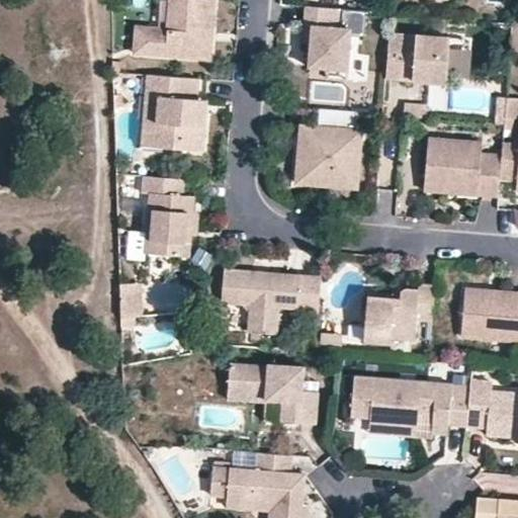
[(151,52),(210,59),(217,0),(172,0),(169,28),(159,27),(154,26),(151,52)]
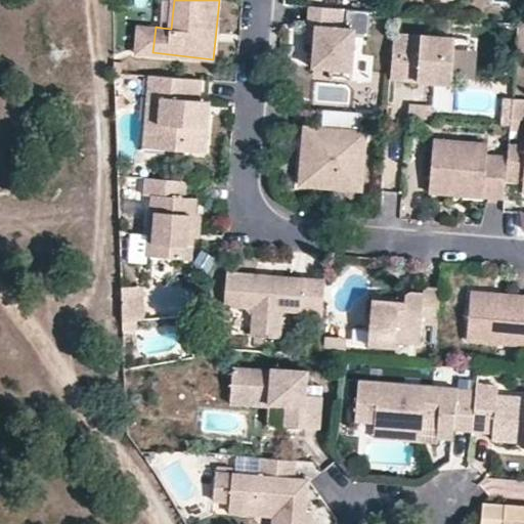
[(317,28),(316,43),(313,69),(333,71),(352,72),(356,32),(347,30),(349,9),(312,5),(311,28),(317,28)]
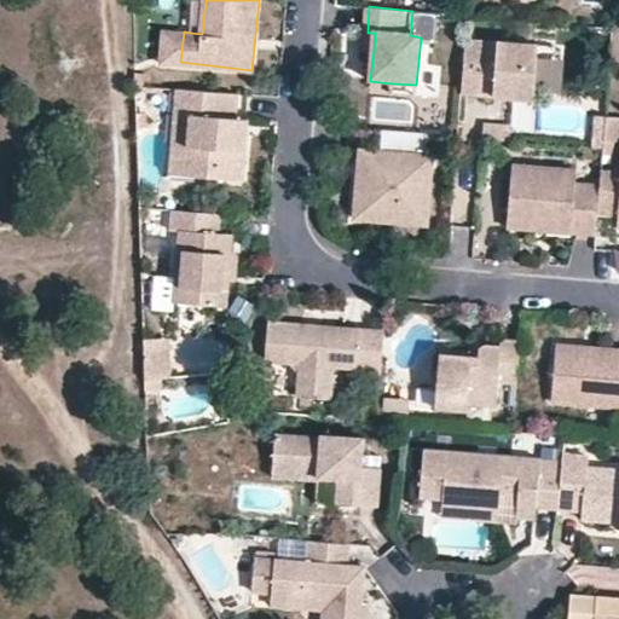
[(184,32),(166,30),(163,61),(180,62),(184,32)]
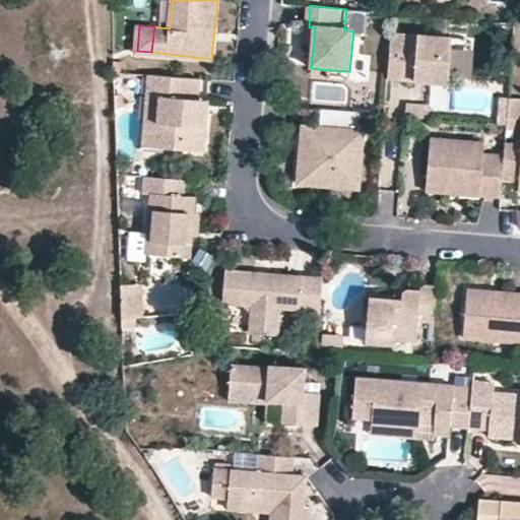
[(450,84),(451,76),(454,42),(420,39),(418,58),(390,55),(388,79),(450,84)]
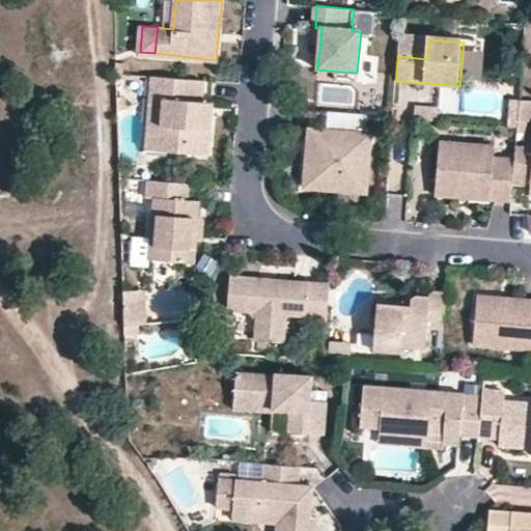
[(149,96),(151,96),(163,98),(160,126),(170,127),(168,151),(208,156),(213,116),(202,115),(203,100),(205,79),(151,75),(149,96)]
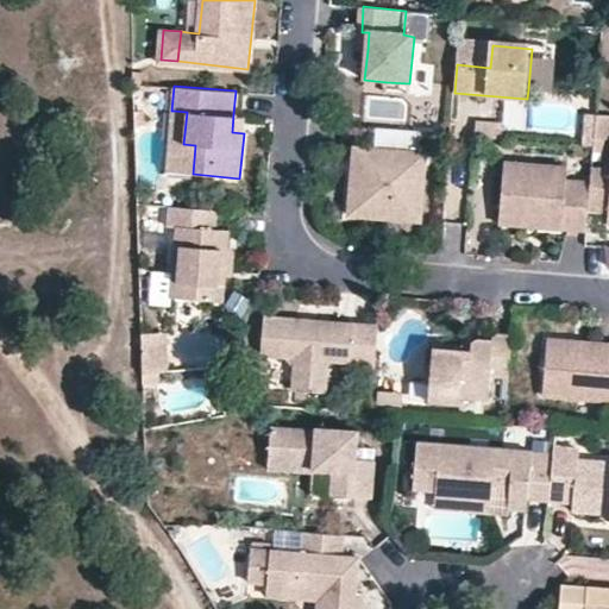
[(195,145),(183,144),(187,112),(174,111),(168,173),(193,174),(195,145)]
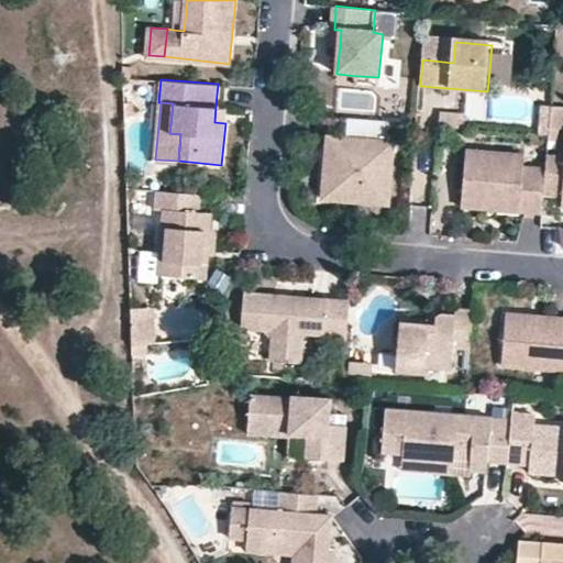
[(538,121),(548,124),(551,103),(540,103),(538,121)]
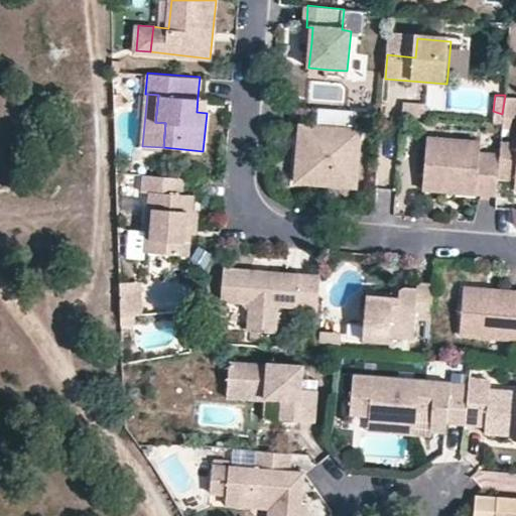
[(515,97),(505,95),(502,114),(515,115),(515,97)]
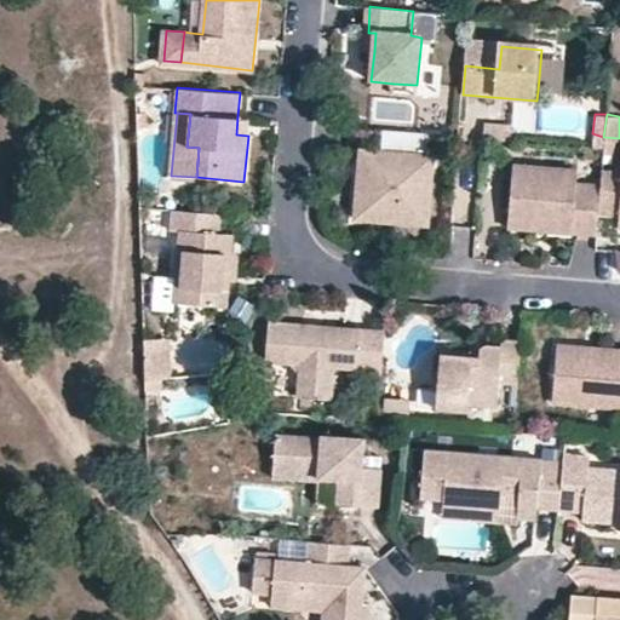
[(248,136),(250,118),(237,116),(236,135),(248,136)]
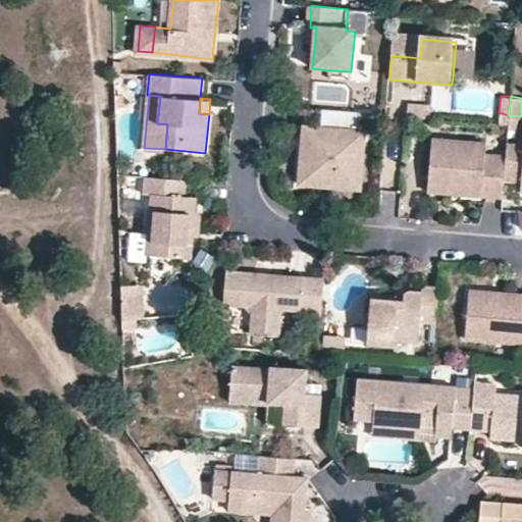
[(409,104),(408,116),(431,118),(432,106),(409,104)]
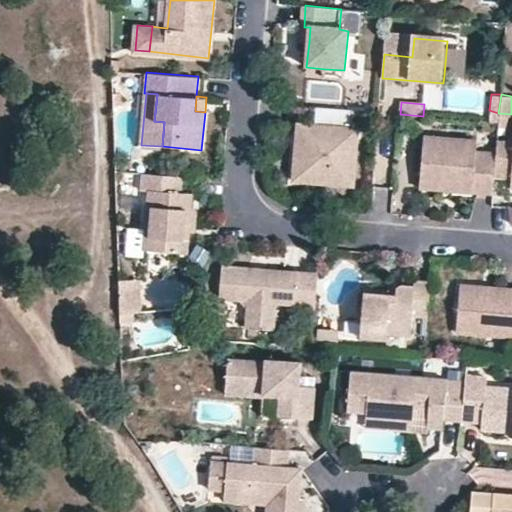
[(310,122),(308,141),(295,140),(294,154),(307,155),(305,178),(328,180),(330,170),(355,173),(359,127),(354,124),(356,110),(318,107),(315,123),(310,122)]
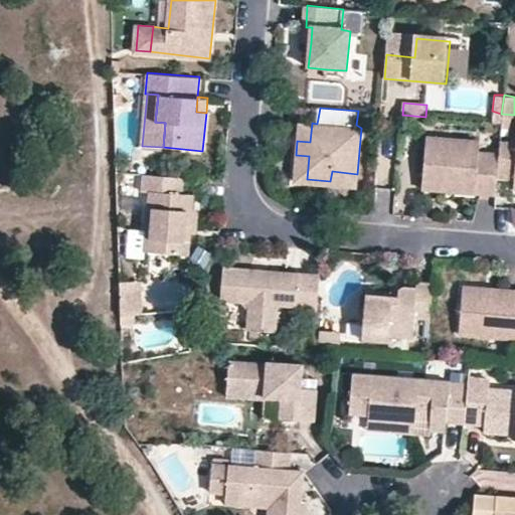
[(297,141),(310,142),(312,123),(298,122),(297,141)]
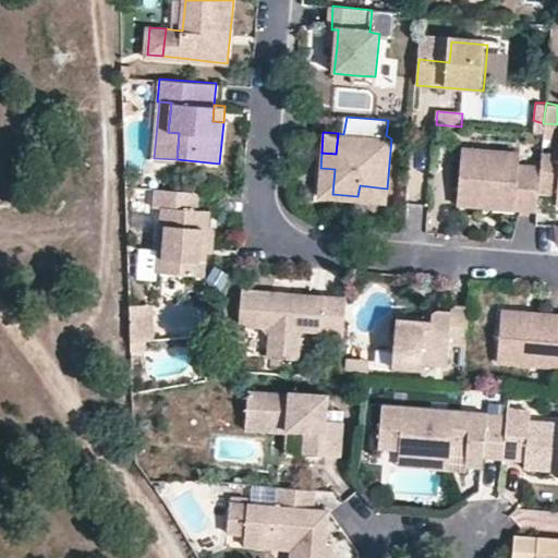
[(480,208),(482,198),(494,196),(510,199),(511,211),(535,215),(537,193),(541,166),(518,164),(519,154),(460,148),(453,205),(480,208)]
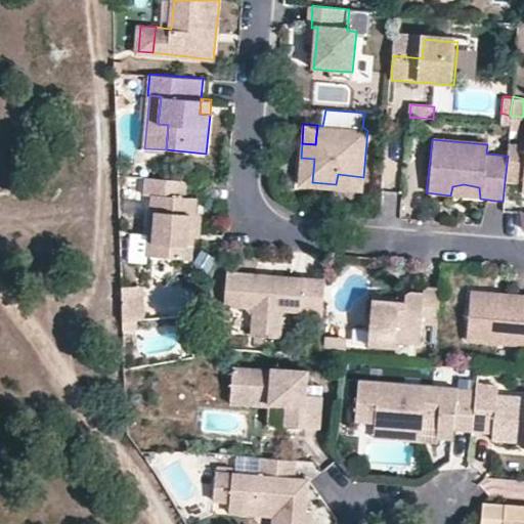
[(523,146),(508,145),(508,156),(505,181),(523,180),(523,185),(523,194),(523,146)]
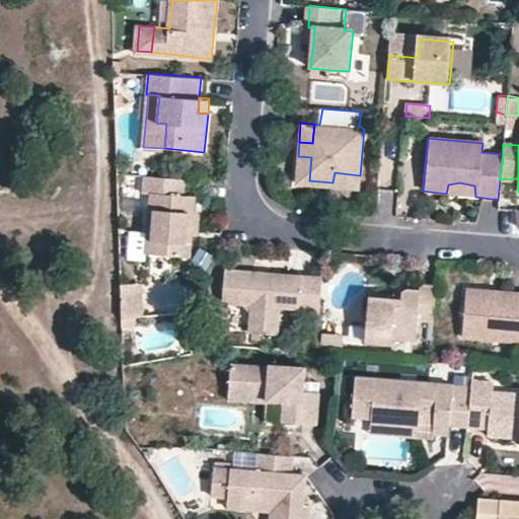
[(311,157),(298,156),(295,178),(309,180),(311,157)]
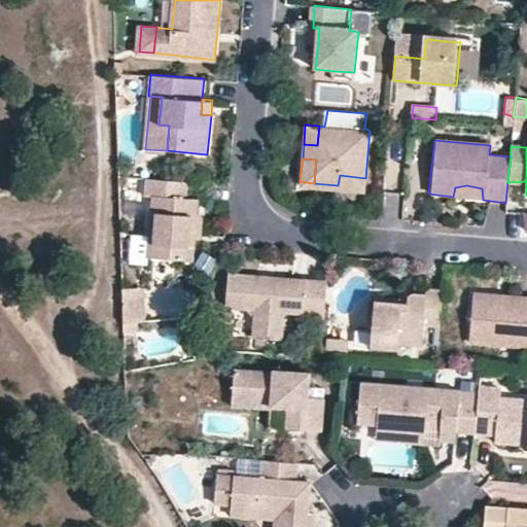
[(340,175),(338,185),(364,188),(365,178),(340,175)]
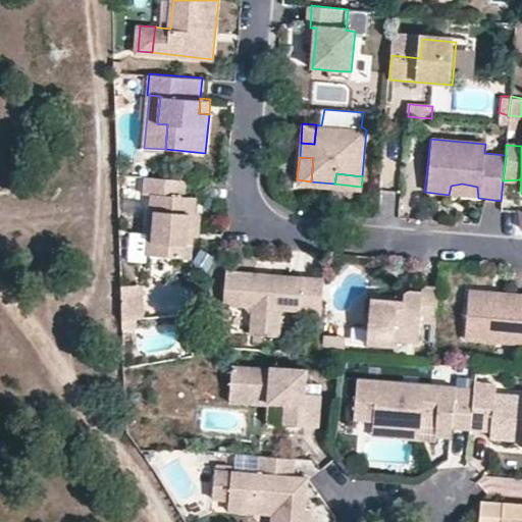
[(141,193),(154,196),(148,238),(145,254),(168,257),(186,259),(195,197),(184,193),(186,178),(143,174),(141,193)]
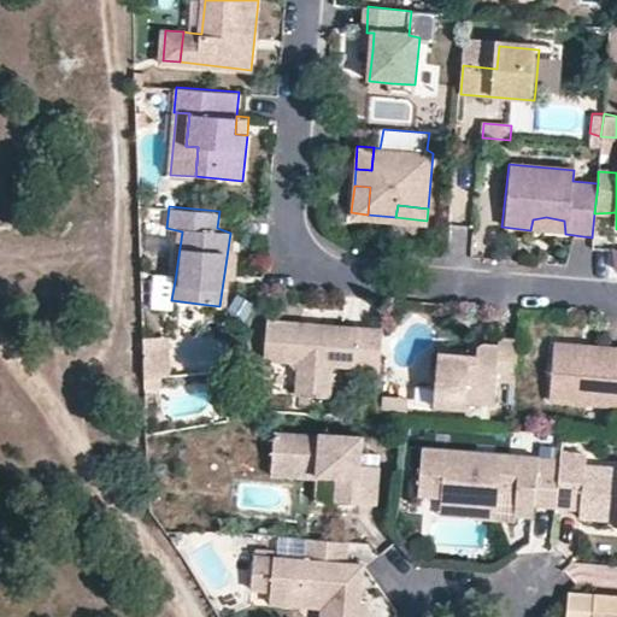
[(565,234),(564,221),(546,217),(533,219),(530,230),(565,234)]
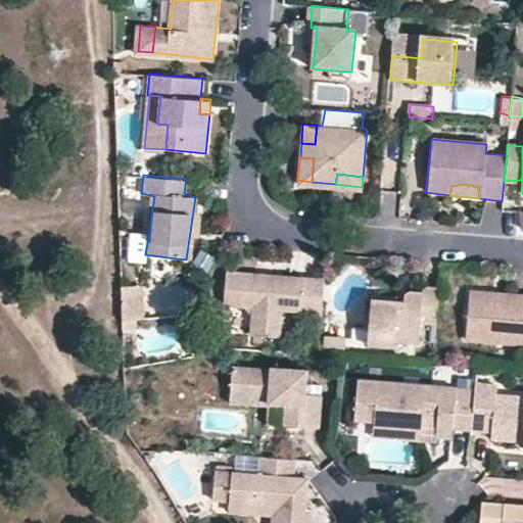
[(145,254),(148,238),(131,236),(128,257),(167,263),(169,257),(145,254)]
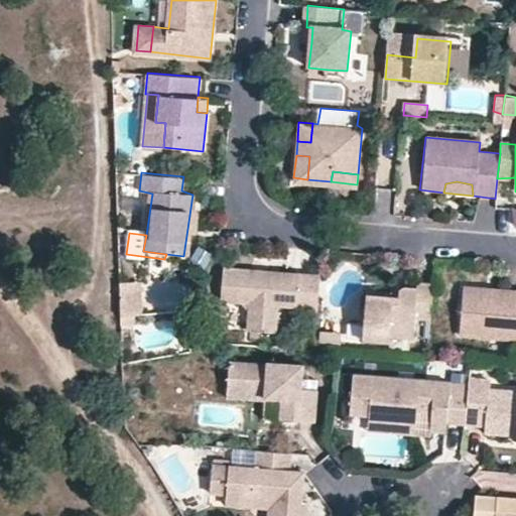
[(238,298),(260,299),(266,307),(264,329),(292,331),(292,323),(295,304),(310,305),(317,305),(320,270),(288,267),(288,277),(268,275),(268,265),(241,263),(238,298)]
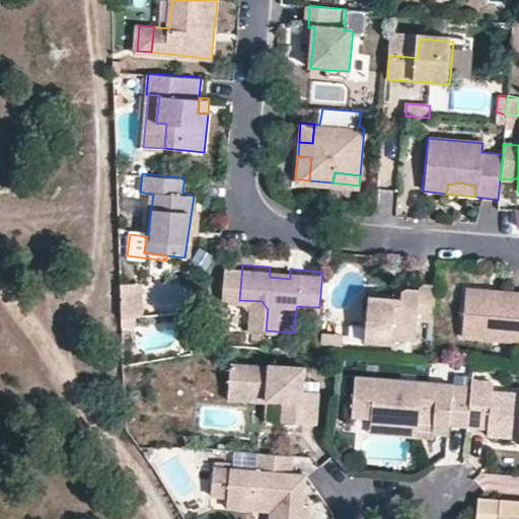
[(290,279),(290,269),(270,267),(270,277),(290,279)]
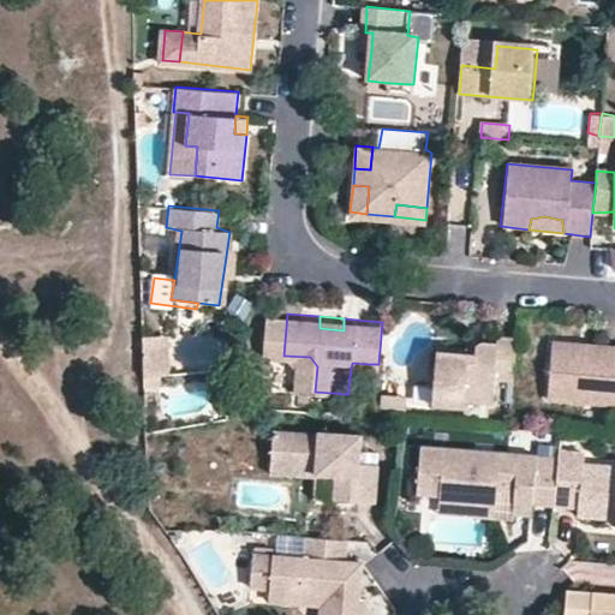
[(174,341),(148,341),(148,366),(148,371),(165,370),(173,370),(174,341)]
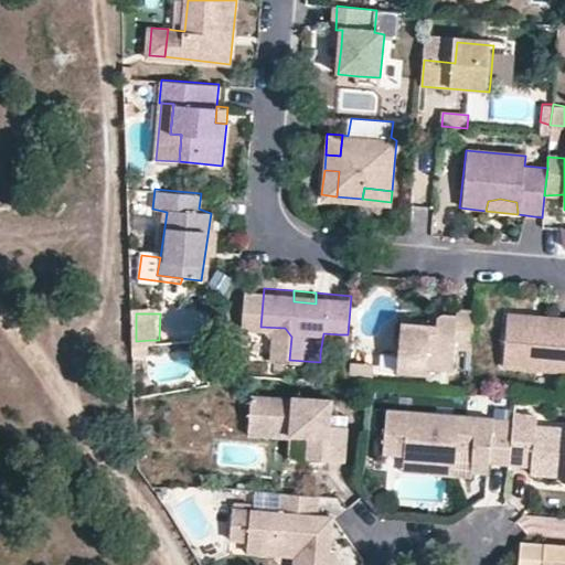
[(440,334),(430,333),(433,318),(403,316),(400,352),(397,369),(427,372),(427,366),(455,370),(457,350),(472,351),(475,315),(462,313),(459,315),(441,313),(441,318),(440,334)]
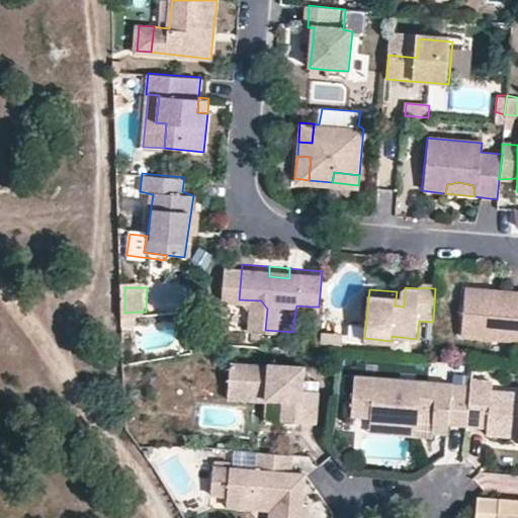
[(469,290),(465,337),(517,341),(517,292),(511,292),(511,301),(489,299),(489,291),(469,290)]
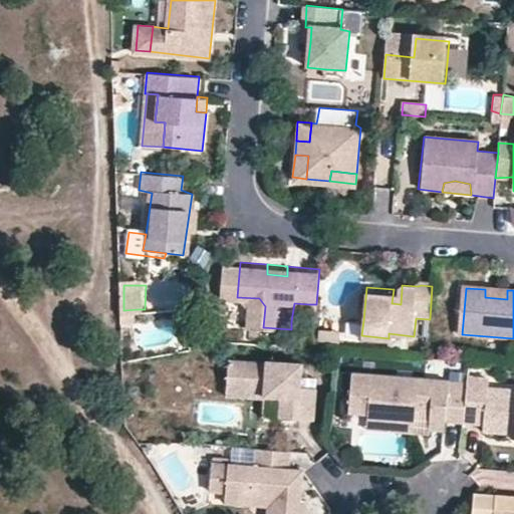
[(402,289),(394,289),(392,303),(401,304),(402,289)]
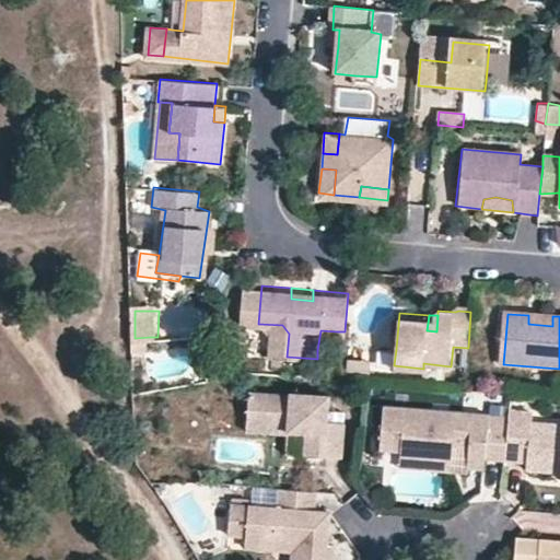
[(528,315),(528,324),(552,326),(552,316),(528,315)]
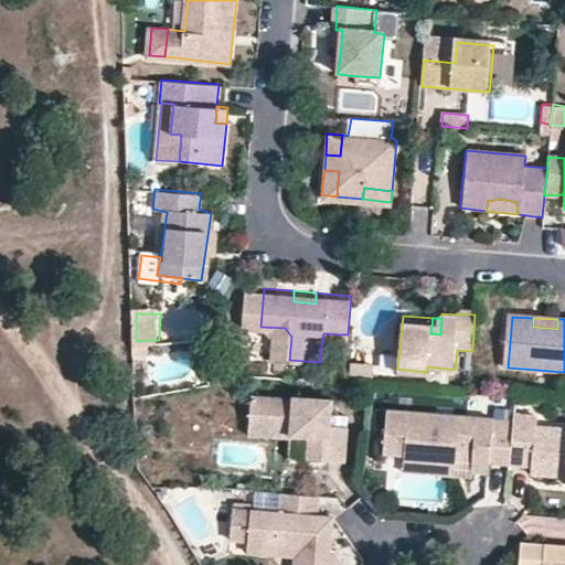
[(151,340),(136,341),(136,349),(151,350),(151,340)]
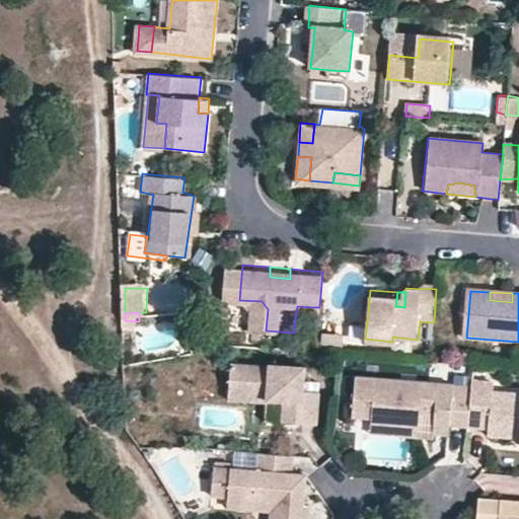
[(229,401),(271,402),(299,404),(298,426),(314,427),(317,395),(304,394),(305,369),(269,365),(268,370),(231,366),(229,401)]
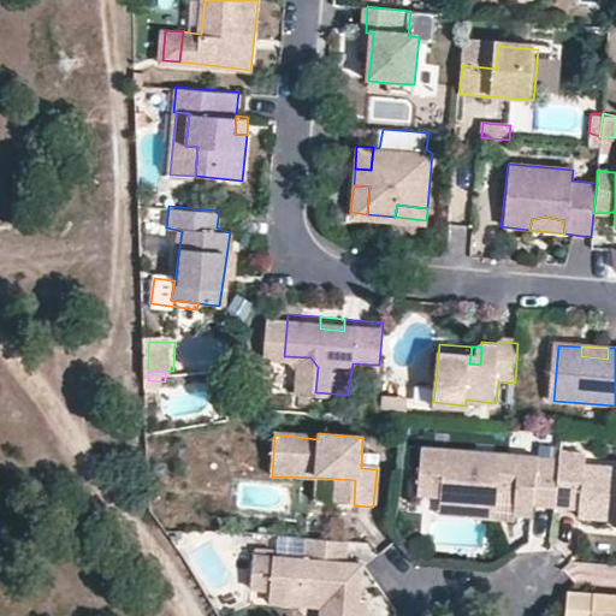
[(422,495),(446,496),(484,499),(502,502),(503,495),(520,497),(517,514),(535,515),(537,505),(555,505),(556,486),(557,468),(542,467),(542,456),(425,445),(422,472),(415,472),(413,489),(422,490),(422,495)]
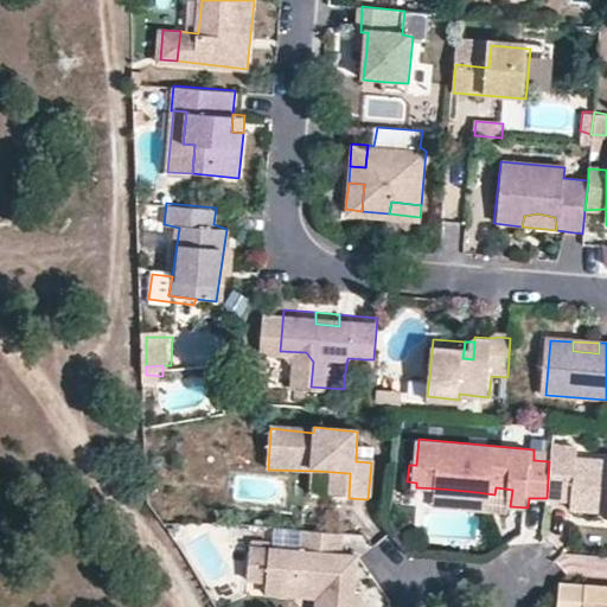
[(534,449),(534,460),(549,461),(550,453),(534,449)]
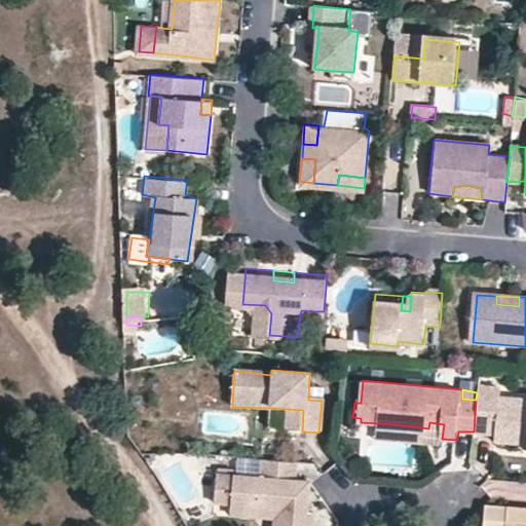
[(525,400),(499,399),(499,390),(477,389),(477,392),(476,400),(475,415),(497,417),(495,442),(522,444),(523,444),(525,444),(525,400)]
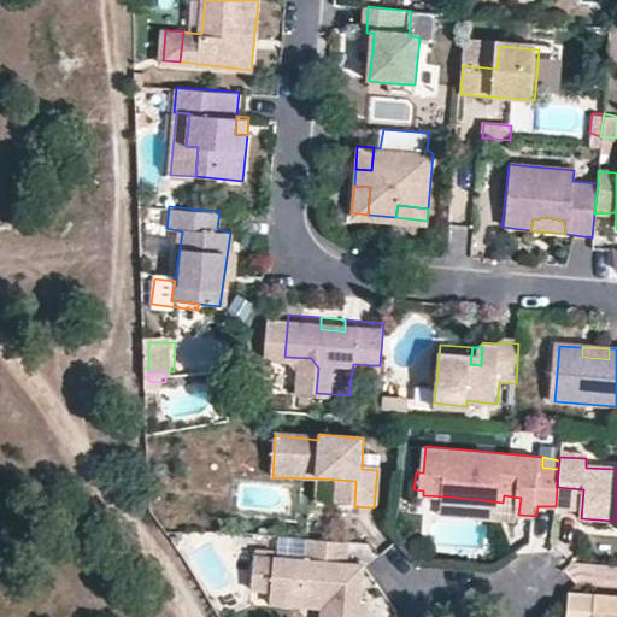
[(354,506),(356,481),(322,479),(319,505),(354,506)]
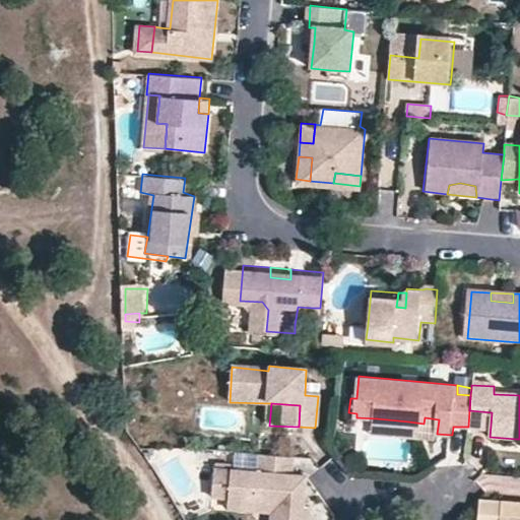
[(377,418),(376,436),(407,439),(408,421),(377,418)]
